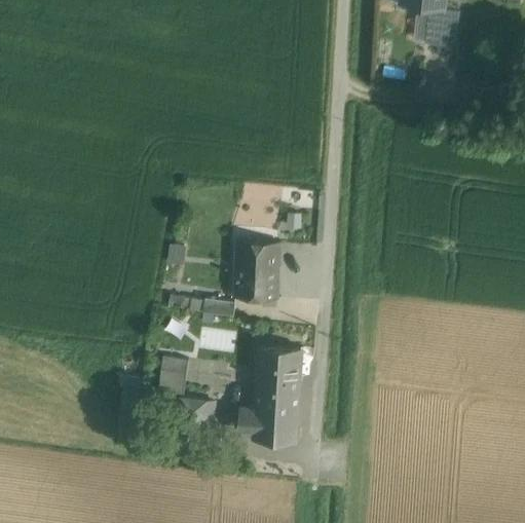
[(444,0),(401,0),(401,7),(429,11),(443,12),(443,10),(444,0)]
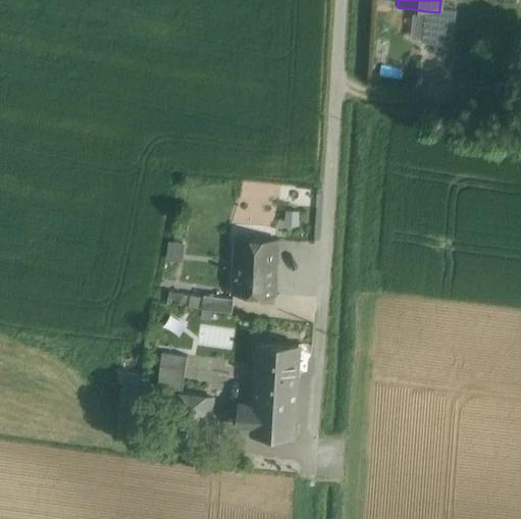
[(439,12),(426,11),(422,44),(451,48),(455,12),(439,10),(439,12)]
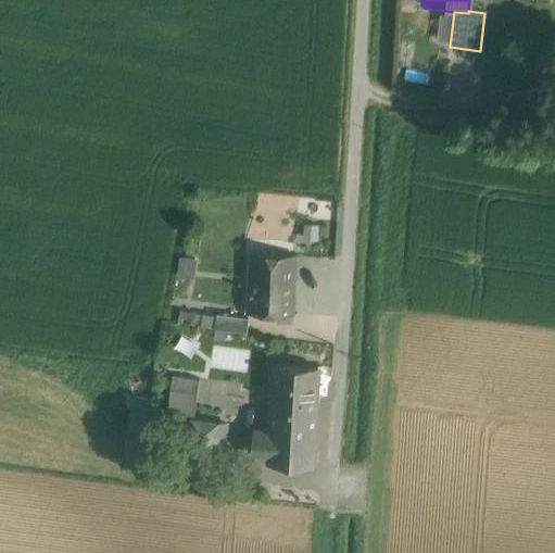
[(336,220),(336,201),(304,201),(304,218),(336,220)]
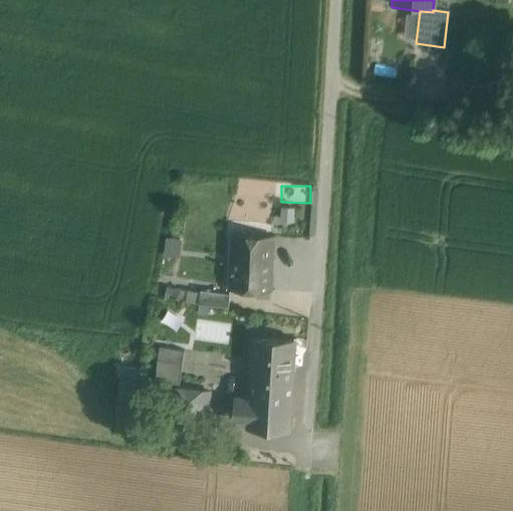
[(280,206),(278,219),(292,221),(294,208),(280,206)]
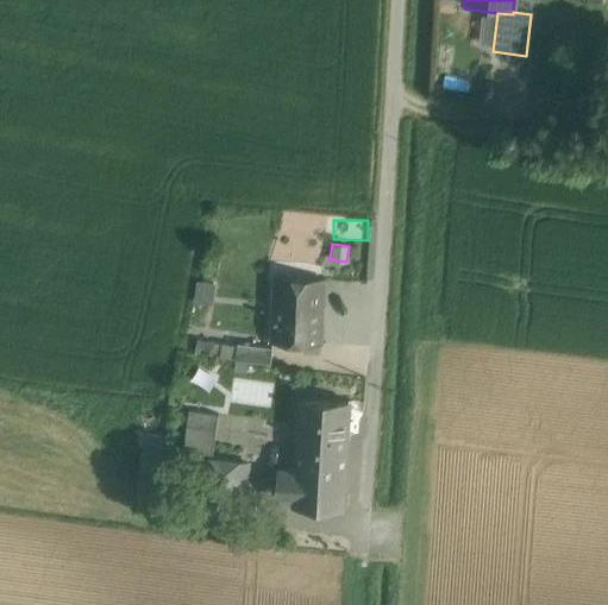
[(323,282),(275,279),(271,345),(319,347),(323,282)]
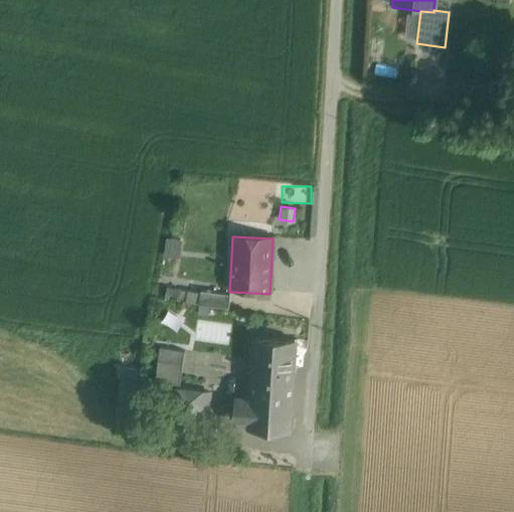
[(179,257),(179,240),(166,240),(166,256),(179,257)]
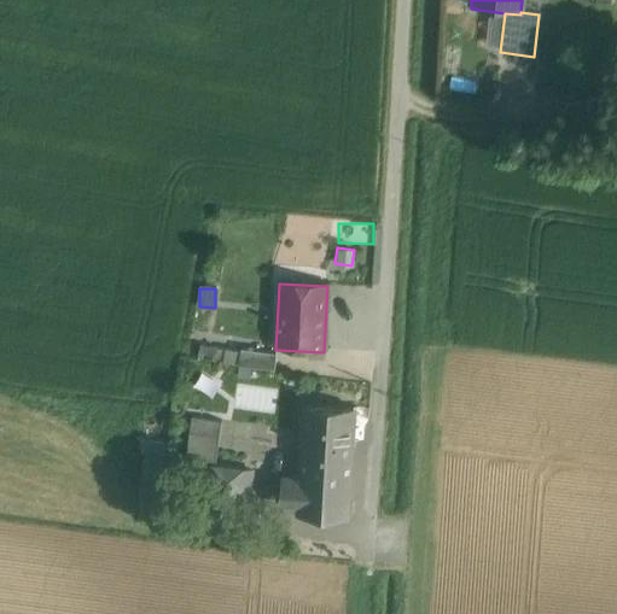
[(277,355),(242,350),(239,367),(274,372),(277,355)]
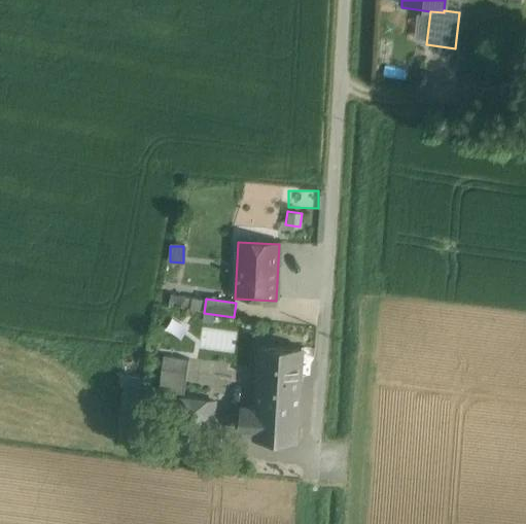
[(302,349),(260,347),(257,388),(257,389),(299,391),(302,349)]
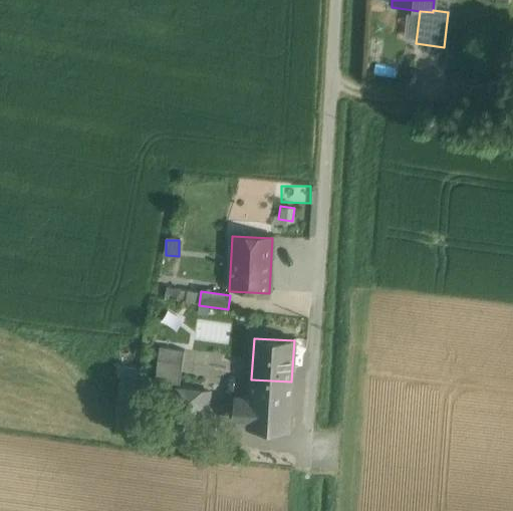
[(184,351),(160,348),(158,362),(182,365),(184,351)]
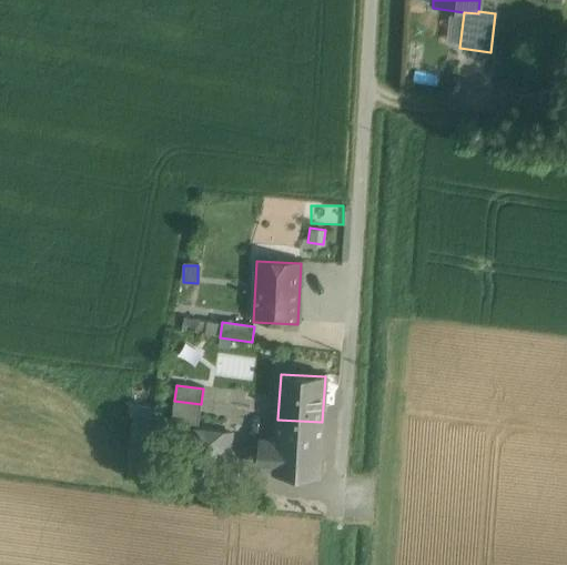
[(201,404),(174,401),(172,413),(200,417),(201,404)]
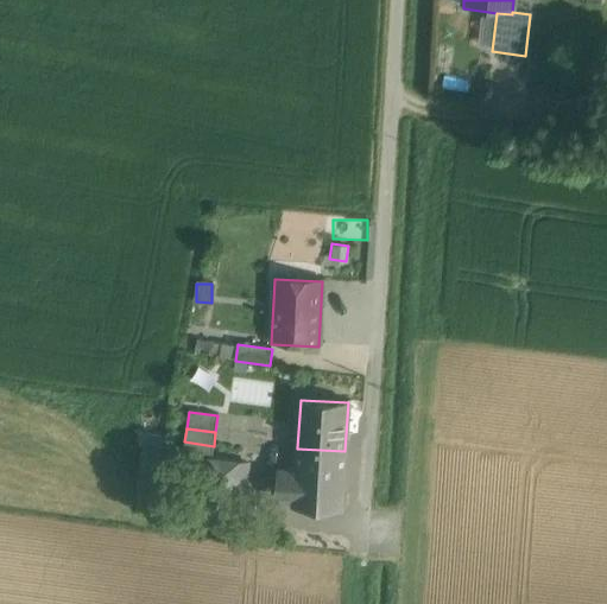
[(214,446),(184,442),(183,458),(200,461),(210,462),(212,459),(214,446)]
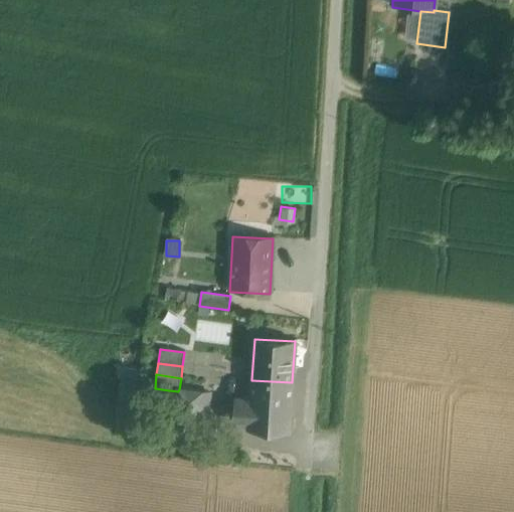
[(292,382),(251,380),(251,379),(250,400),(237,399),(235,423),(248,424),(248,428),(290,431),(293,382),(292,382)]
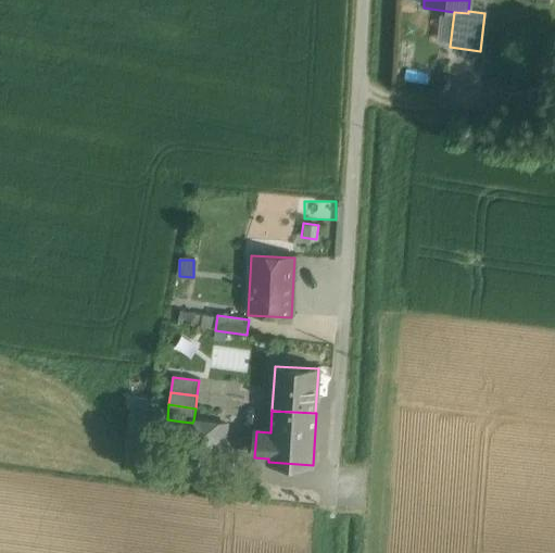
[(193,420),(192,423),(183,422),(175,468),(219,475),(226,426),(193,420)]
